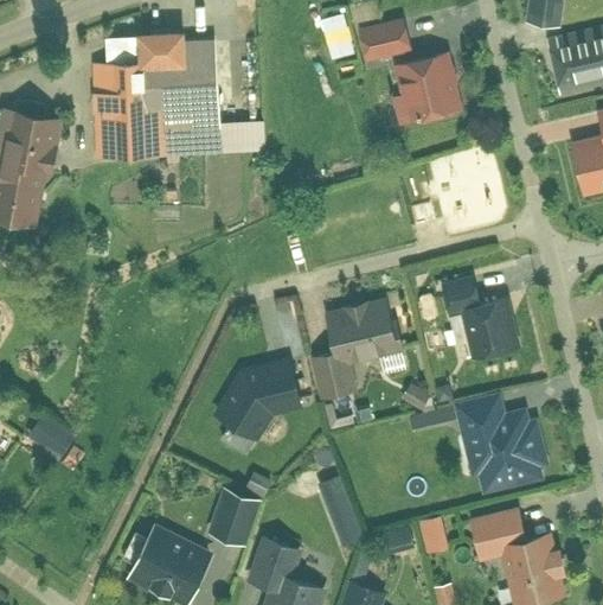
[(526,0),(523,23),(557,29),(562,0),(526,0)]
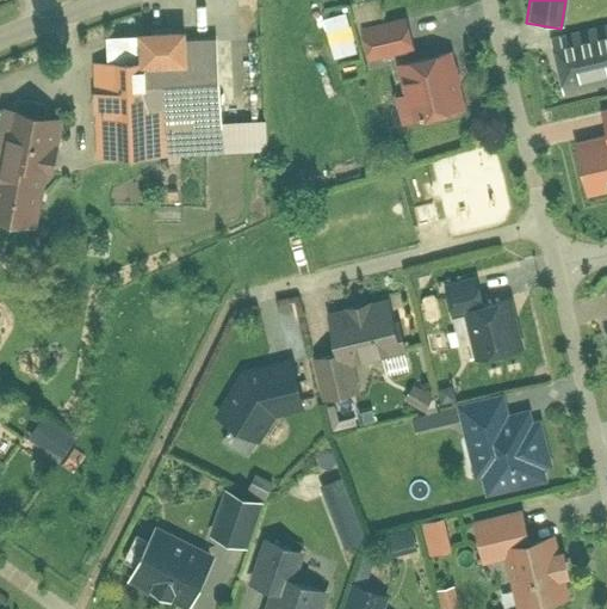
[(90,59),(90,153),(165,153),(165,129),(211,129),(211,34),(177,34),(177,20),(134,20),(134,59),(90,59)]
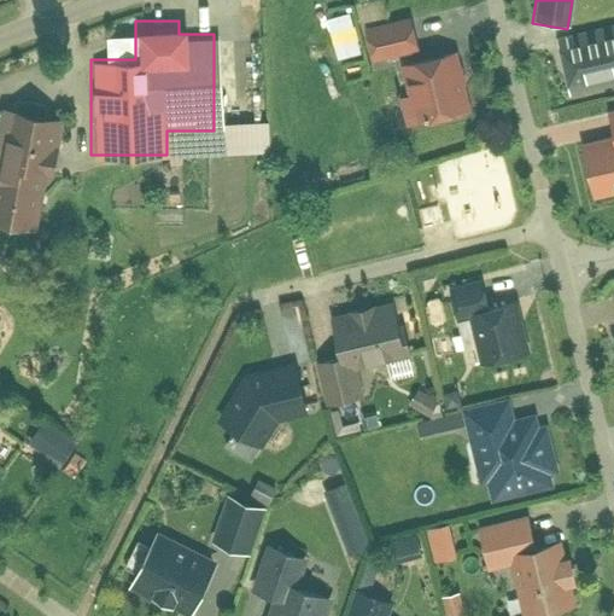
[(613,23),(559,38),(574,99),(613,88),(613,23)]
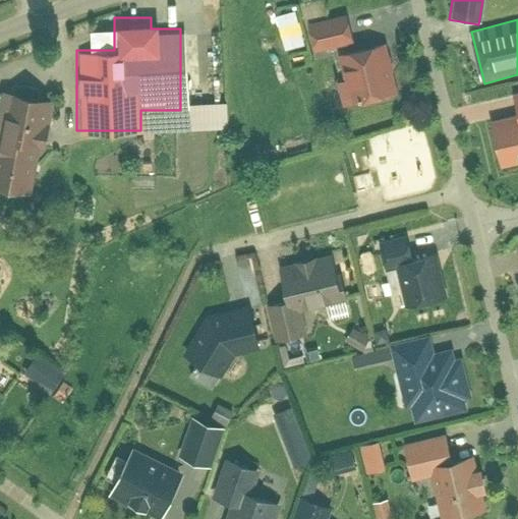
[(347,20),(308,29),(313,51),(352,43),(347,20)]
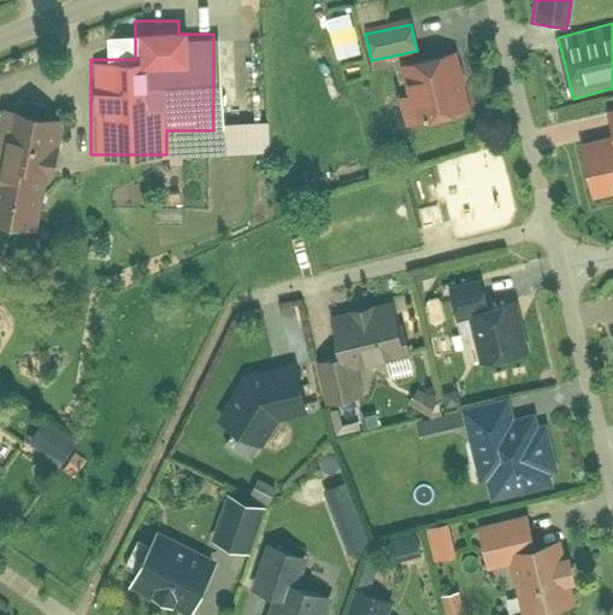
[(400,65),(414,129),(471,117),(457,53),(400,65)]
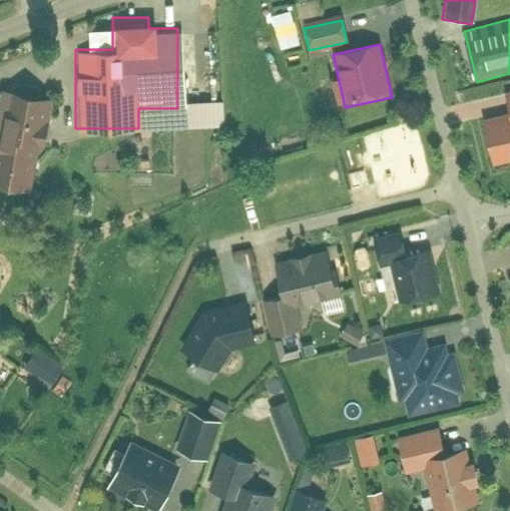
[(55,103),(0,89),(0,179),(20,184),(32,139),(45,143),(55,103)]
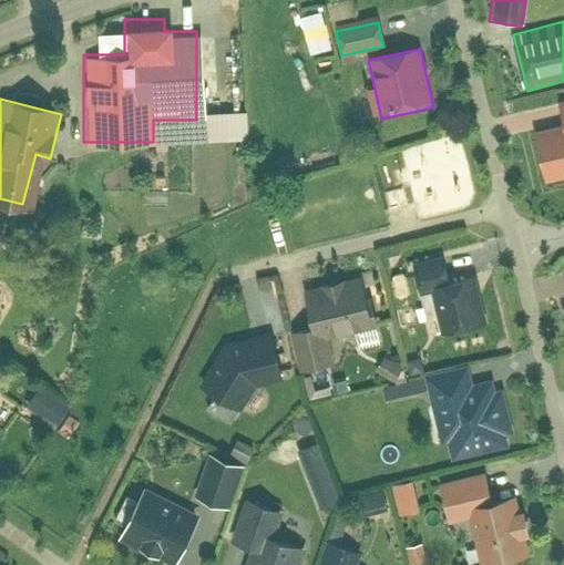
[(563,112),(530,121),(543,175),(563,170),(563,112)]
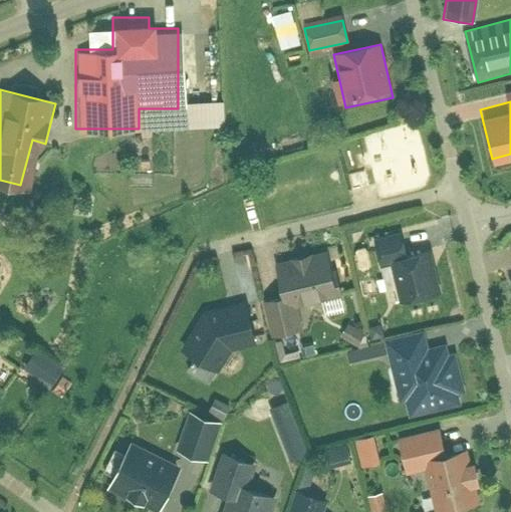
[(392,270),(401,308),(445,297),(433,247),(415,251),(411,234),(372,243),(379,273),(392,270)]
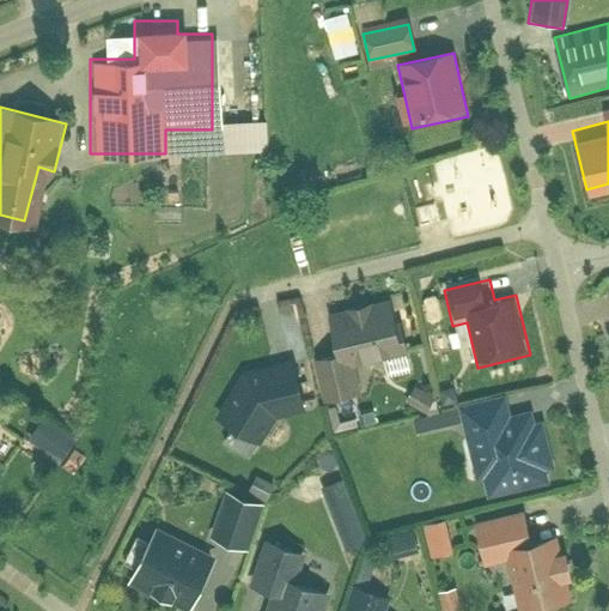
[(330,314),(341,361),(317,367),(327,407),(363,399),(355,369),(413,355),(399,298),(330,314)]
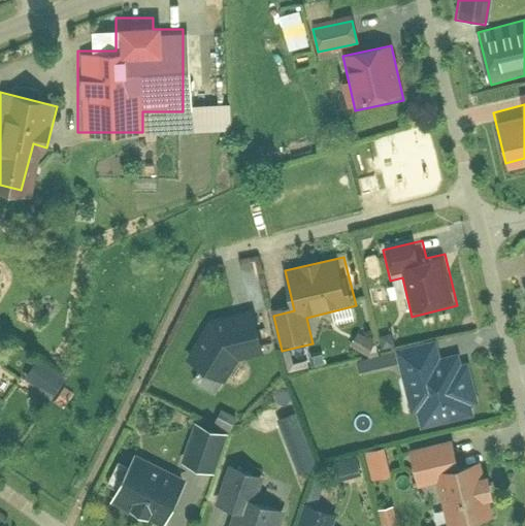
[(186,360),(225,383),(238,361),(242,360),(266,354),(254,304),(210,311),(186,360)]
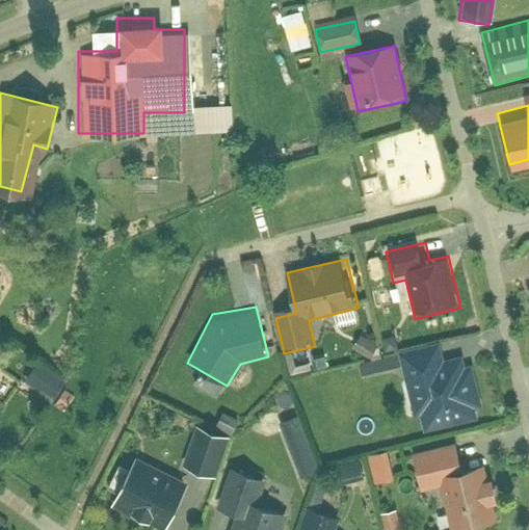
[(404,358),(421,433),(476,422),(459,346),(404,358)]
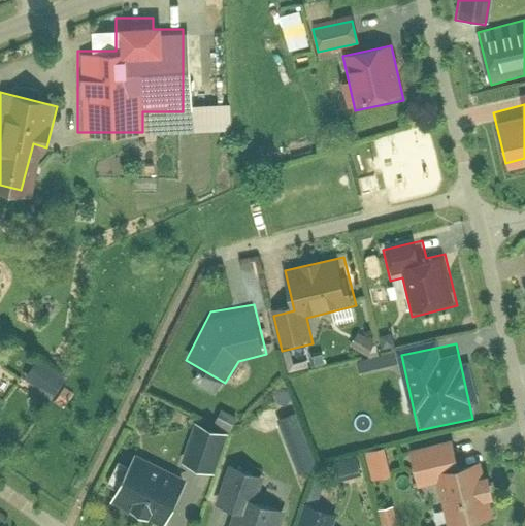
[(40,360),(27,382),(55,400),(69,379),(40,360)]
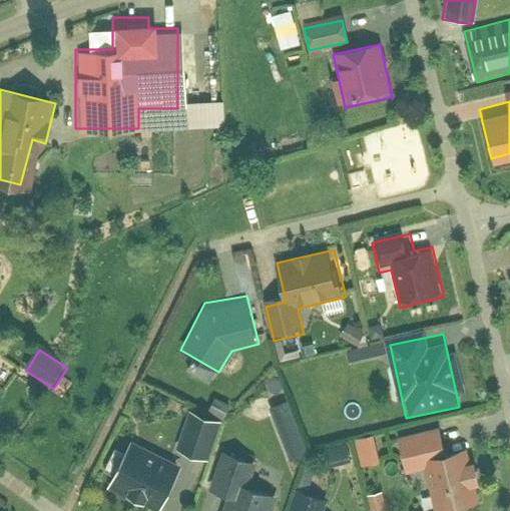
[(191,415),(177,455),(205,466),(220,425),(191,415)]
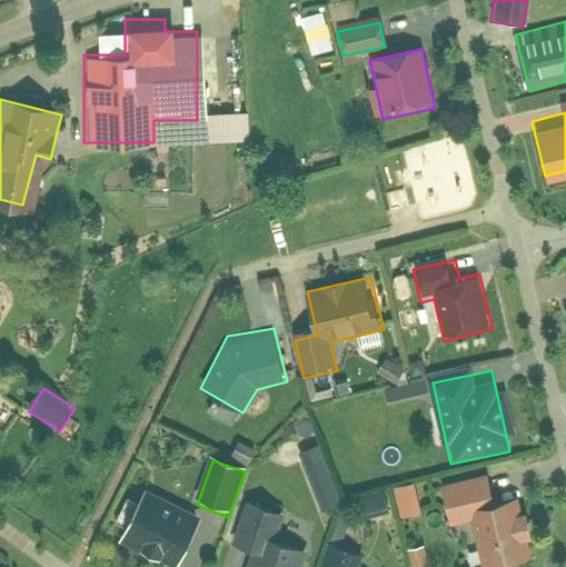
[(489,477),(440,488),(449,527),(473,523),(483,566),(508,566),(529,561),(526,545),(536,543),(529,516),(520,518),(517,503),(496,508),(489,477)]
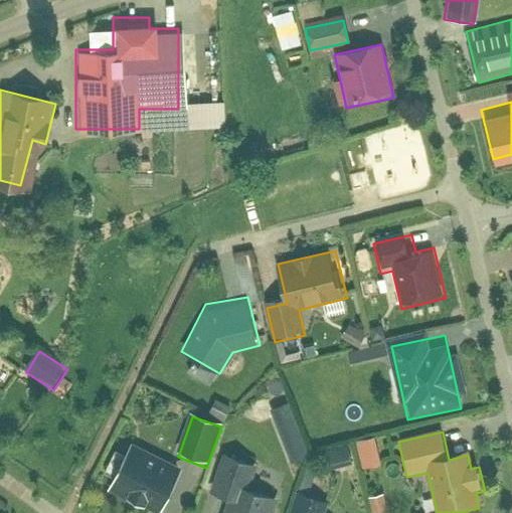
[(373,445),(355,450),(362,474),(380,469),(373,445)]
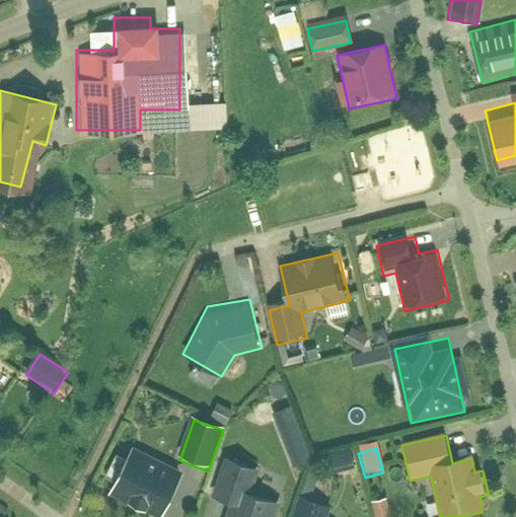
[(128,453),(108,496),(156,516),(162,516),(180,475),(128,453)]
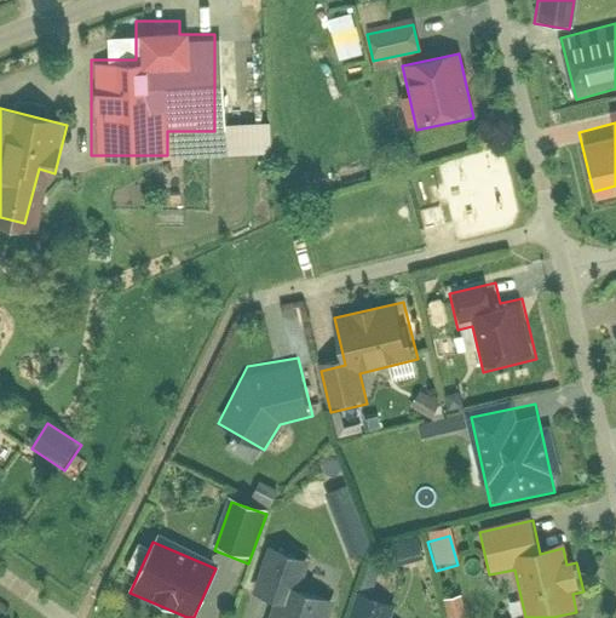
[(268,551),(249,590),(275,601),(292,562),(268,551)]
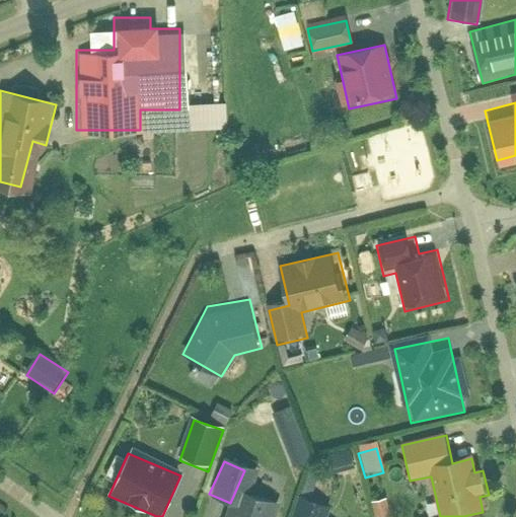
[(245,481),(231,516),(272,516),(281,495),(245,481)]
